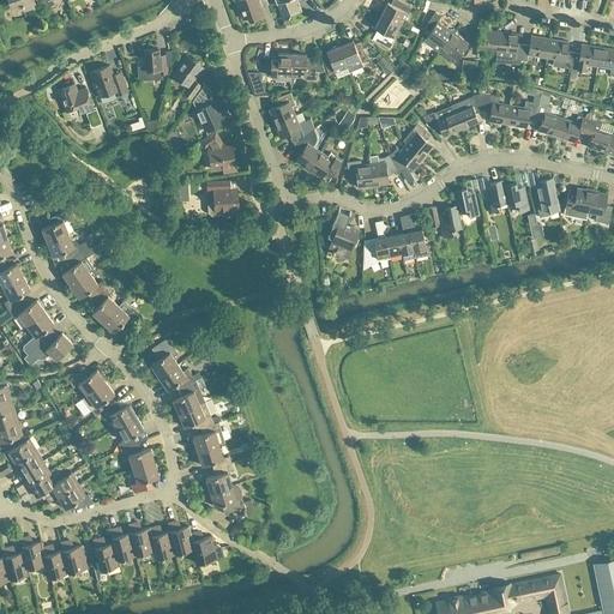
[(36,6),(34,0),(8,0),(11,7),(22,4),(24,11),(36,6)]
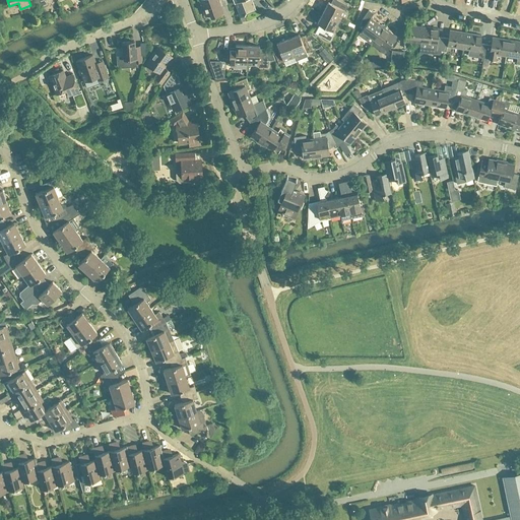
[(228,3),(225,0),(199,0),(205,16),(210,14),(211,17),(223,12),(220,6),(228,3)]
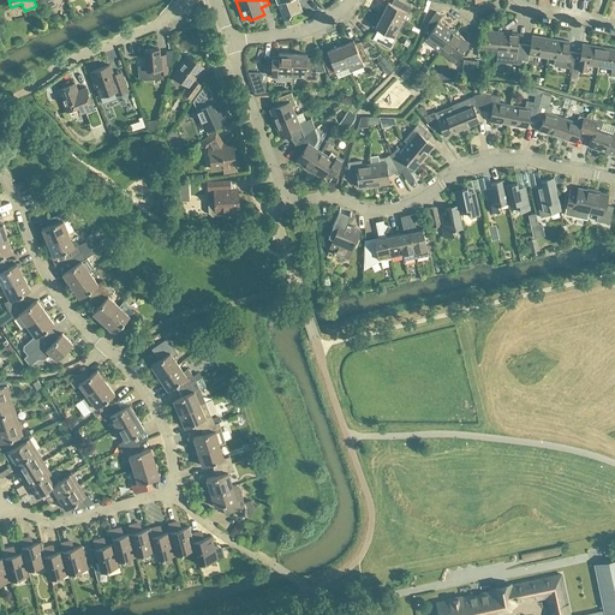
[(275,0),(284,21),(290,18),(291,15),(290,13),(302,9),(298,0),(275,0)]
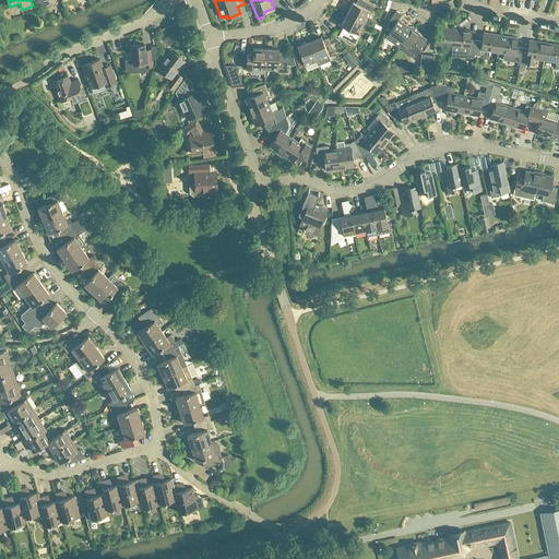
[(365,22),(370,11),(371,12),(375,6),(363,0),(361,0),(359,6),(353,2),(347,13),(365,22)]
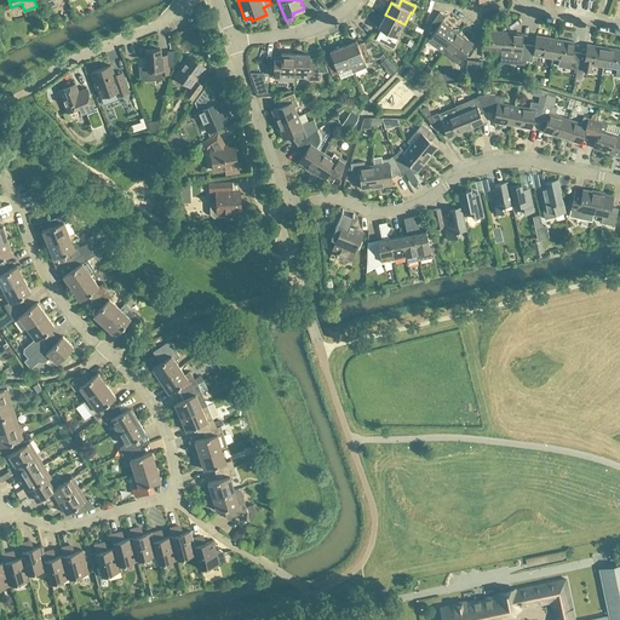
[(446,16),(440,12),(431,23),(426,35),(430,36),(426,41),(443,52),(457,32),(442,21),(446,16)]
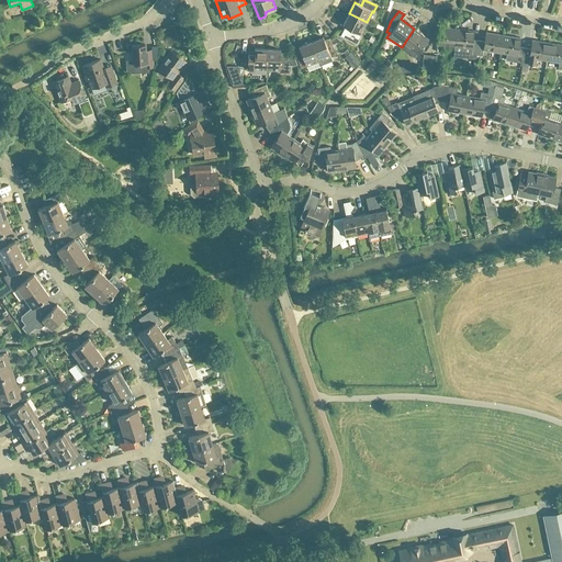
[(360,34),(367,22),(349,13),(343,25),(349,29),(346,34),(359,40),(361,34),(360,34)]
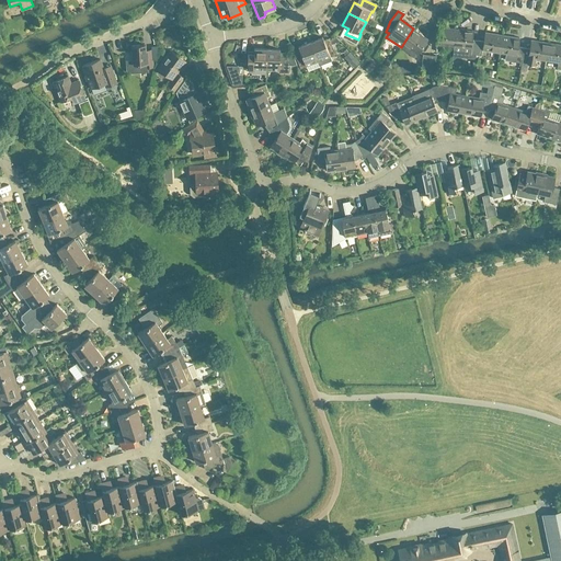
[(454,46),(456,29),(438,26),(436,45),(453,46),(454,46)]
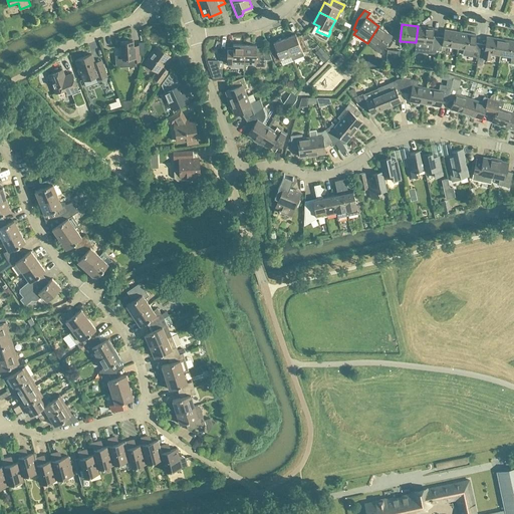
[(380,53),(392,36),(378,26),(367,43),(380,53)]
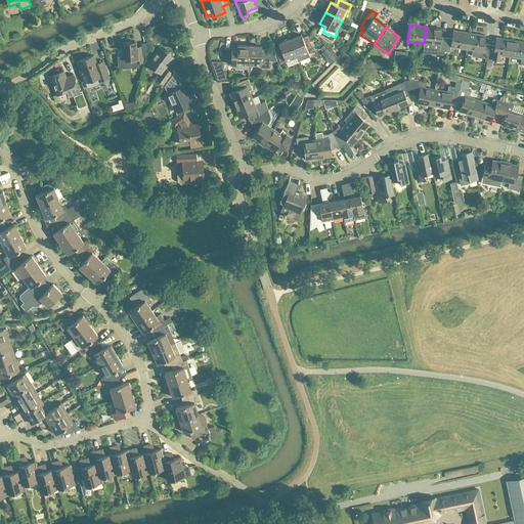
[(444,54),(444,51),(446,37),(441,37),(442,29),(426,27),(424,43),(423,43),(423,52),(444,54)]
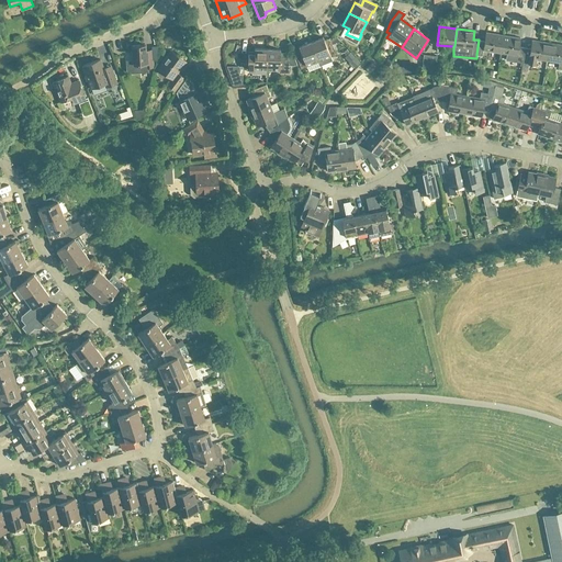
[(501,53),(503,35),(486,32),(484,41),(479,40),(476,55),(482,56),(483,49),(501,53)]
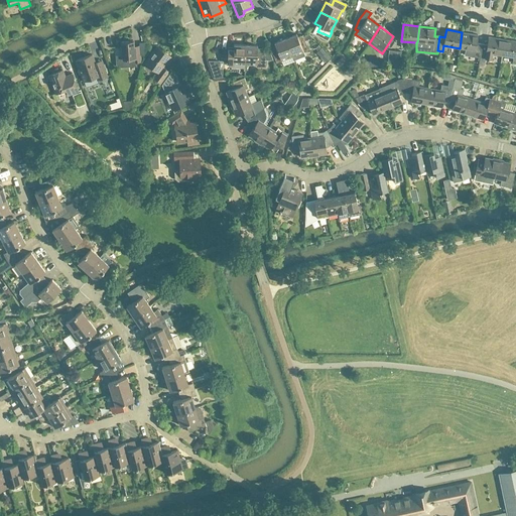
[(462,32),(460,48),(466,49),(465,54),(480,57),(482,43),(477,42),(478,34),(462,32)]
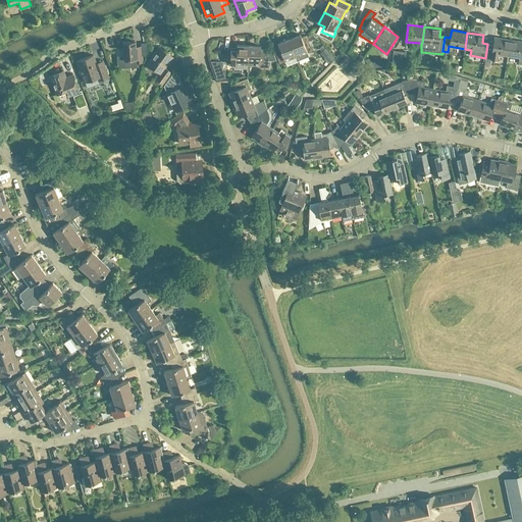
[(307,53),(313,50),(308,39),(303,41),(300,35),(289,39),(298,60),(308,56),(307,53)]
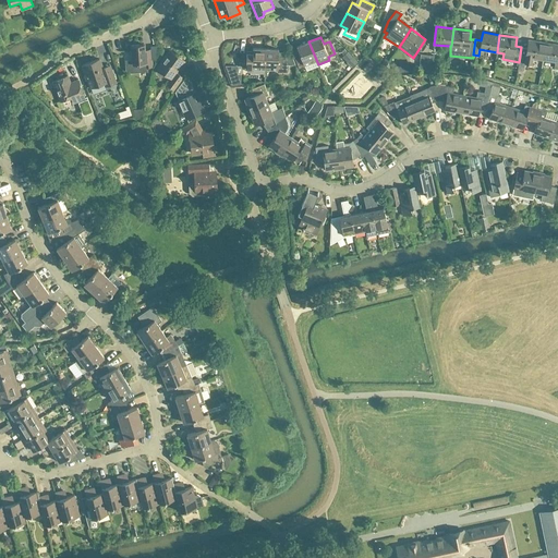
[(543,60),(546,43),(529,39),(528,48),(521,47),(519,62),(518,69),(523,70),(525,63),(532,64),(533,58),(543,60)]
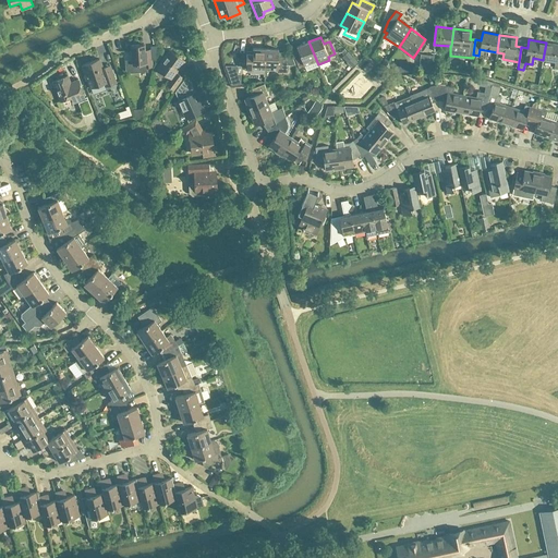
[(318,64),(308,41),(296,46),(300,52),(293,55),(299,68),(304,65),(306,71),(318,65),(318,64)]
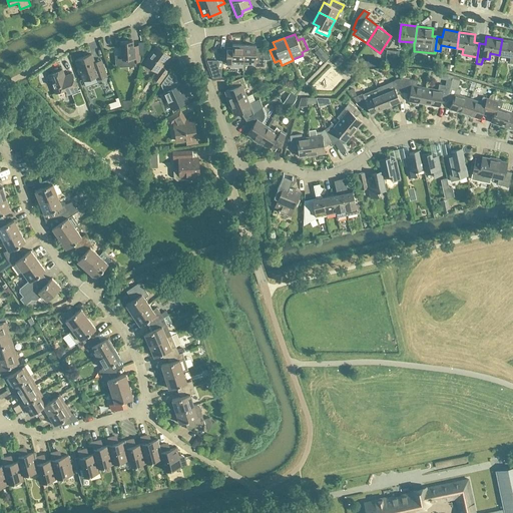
[(512,40),(502,39),(499,55),(510,57),(509,62),(512,62),(512,40)]
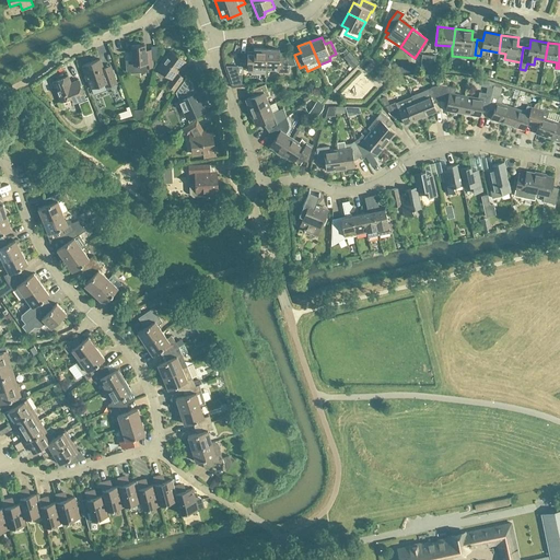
[(153,67),(152,49),(146,50),(146,44),(131,45),(132,59),(125,60),(126,69),(130,72),(149,71),(149,67),(153,67)]
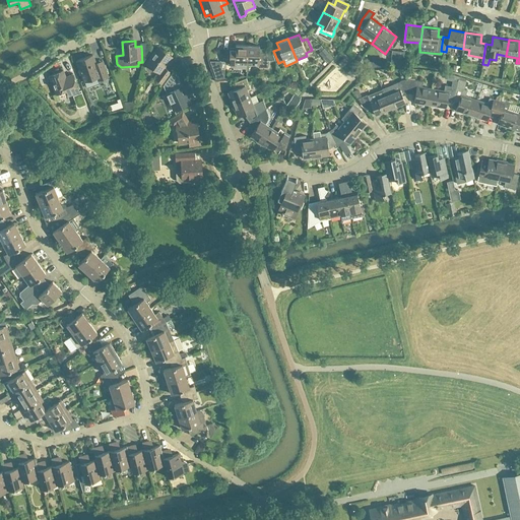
[(247,63),(248,45),(236,45),(236,52),(230,51),(229,64),(235,64),(235,63),(247,63)]
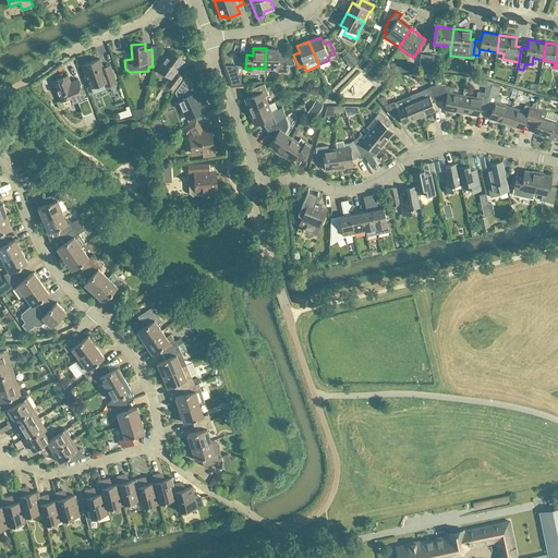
[(288,57),(284,56),(278,56),(278,49),(266,48),(265,68),(278,69),(278,71),(287,71),(288,57)]
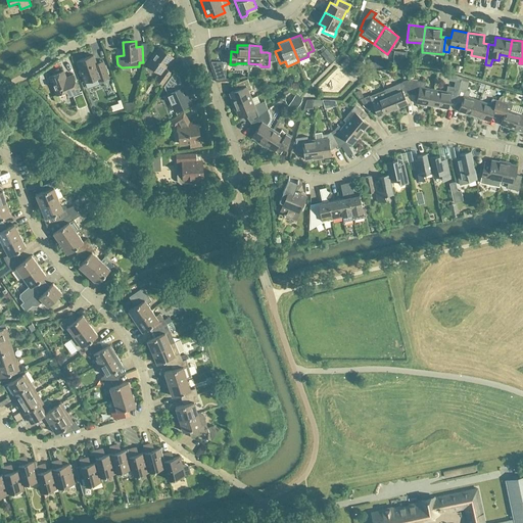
[(162,84),(171,73),(164,67),(173,57),(159,47),(147,63),(160,74),(156,79),(162,84)]
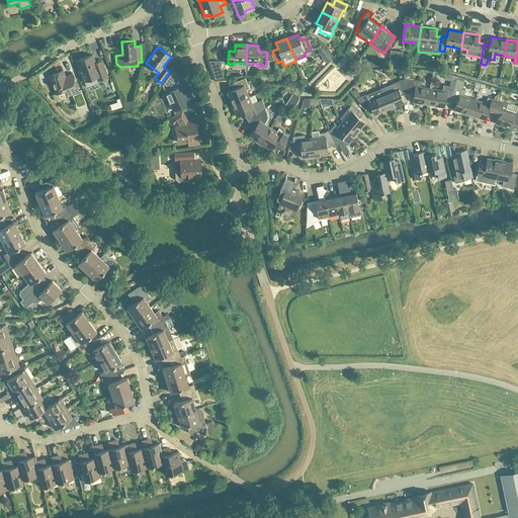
[(322,57),(327,63),(332,58),(327,52),(322,57)]
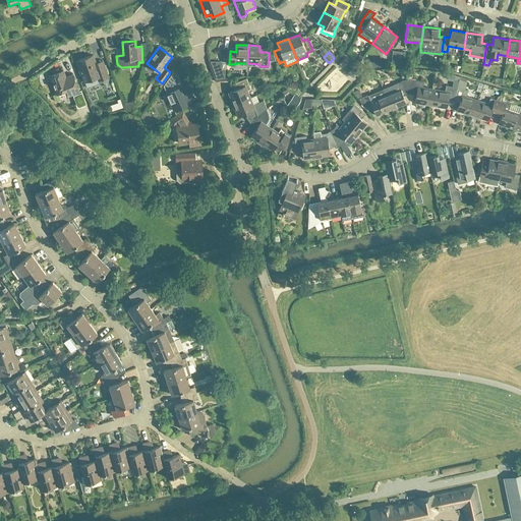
[(108,76),(103,61),(96,63),(93,54),(76,60),(84,81),(100,75),(101,79),(108,76)]
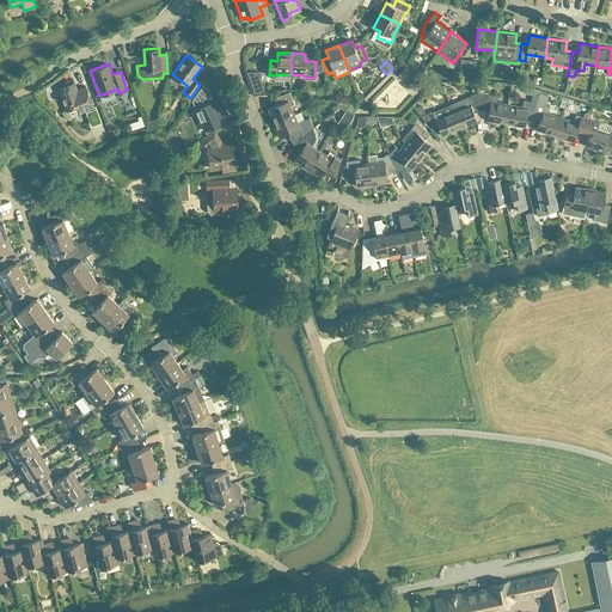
[(403,79),(409,73),(404,68),(398,74),(403,79)]
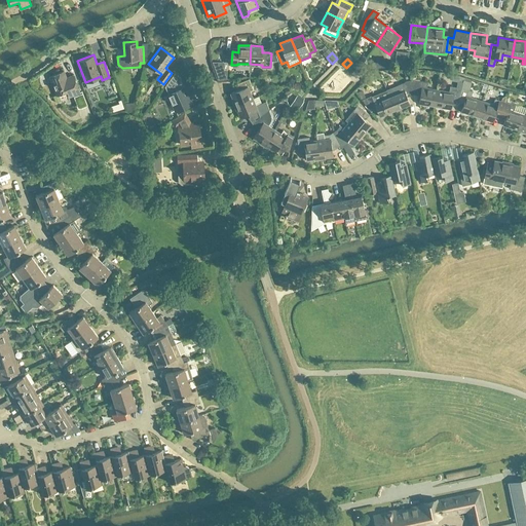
[(70,97),(73,95),(78,107),(80,108),(87,105),(82,91),(80,92),(73,74),(67,77),(64,71),(49,76),(58,96),(68,90),(70,97)]
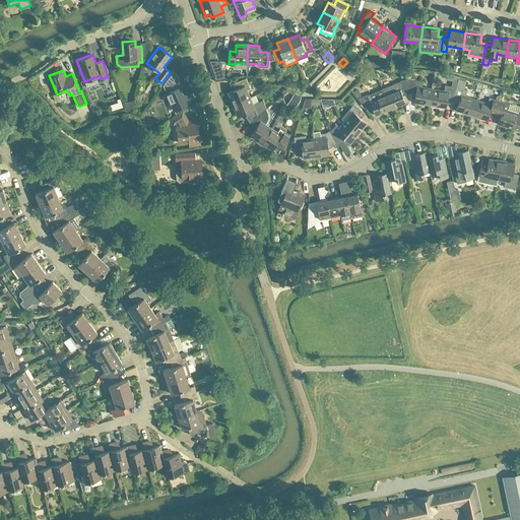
[(174,110),(190,103),(178,76),(172,74),(164,85),(167,93),(166,93),(174,110)]
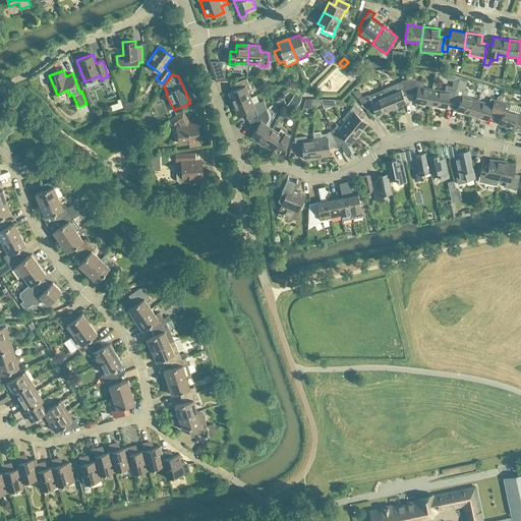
[(250,98),(247,91),(251,89),(246,78),(233,83),(235,90),(228,92),(233,104),(250,98)]
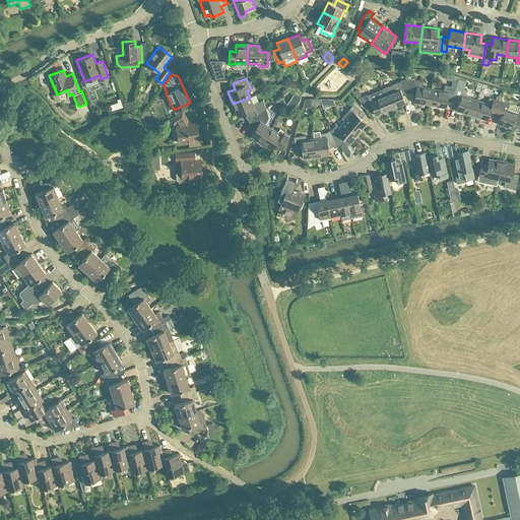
[(402,95),(408,92),(407,78),(392,84),(394,89),(384,93),(390,109),(405,103),(402,95)]
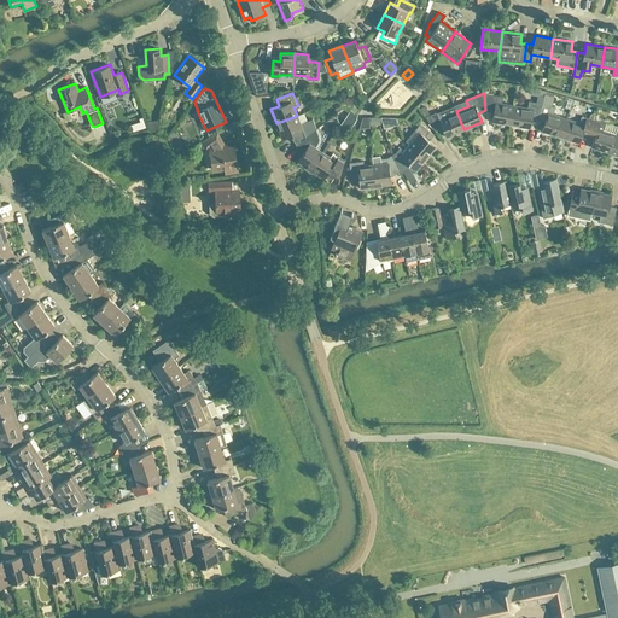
[(502,97),(484,93),(485,110),(494,111),(491,122),(511,124),(514,105),(501,103),(502,97)]
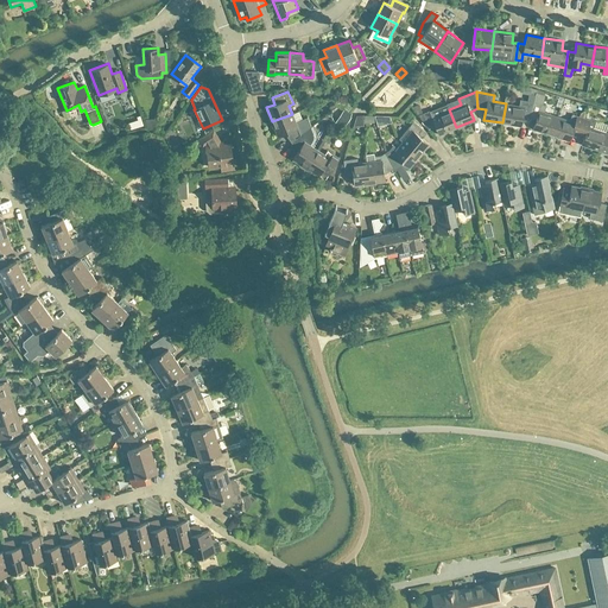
[(523,116),(530,118),(536,94),(529,93),(527,101),(520,100),(519,106),(506,103),(502,122),(521,126),(523,116)]
